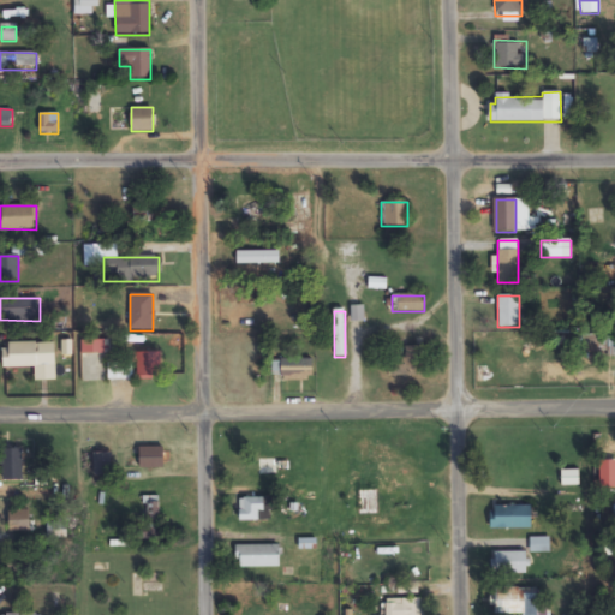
[(103,339),(82,340),(82,382),(105,381),(103,339)]
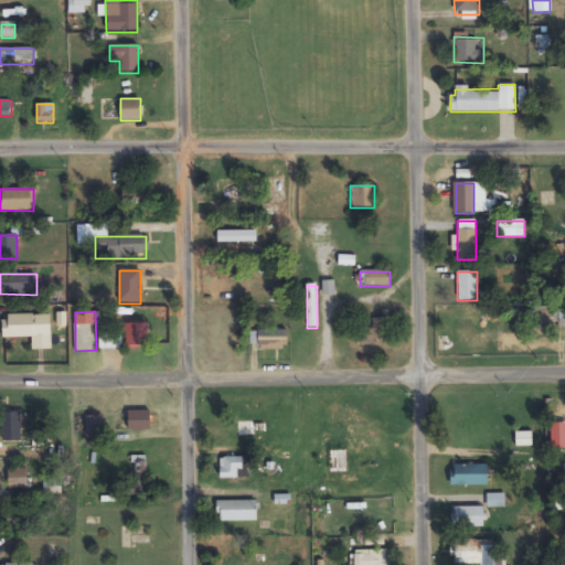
[(2,339),(36,339),(36,316),(2,316),(2,339)]
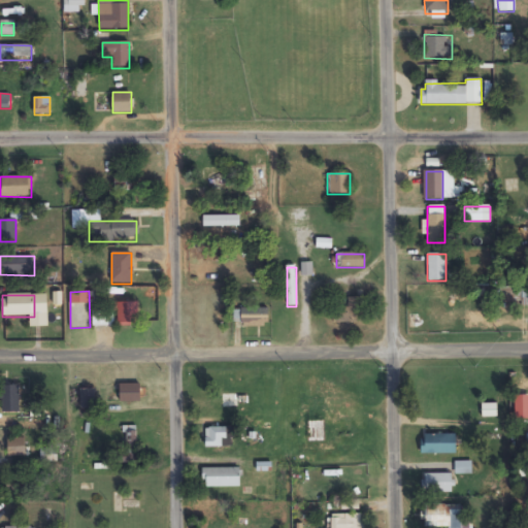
[(334,322),(363,322),(363,298),(348,298),(348,308),(334,308),(334,322)]
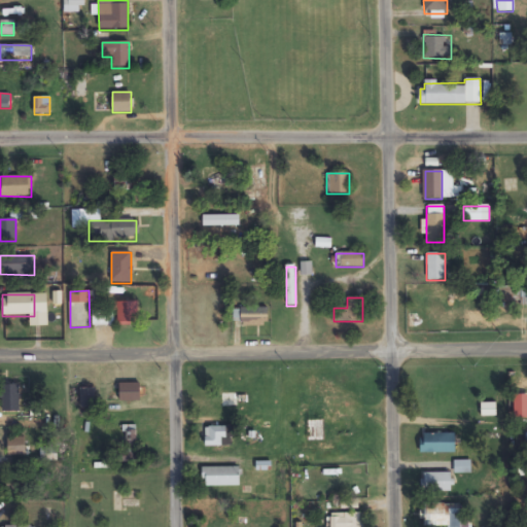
[(138,302),(118,302),(118,324),(138,324),(138,302)]
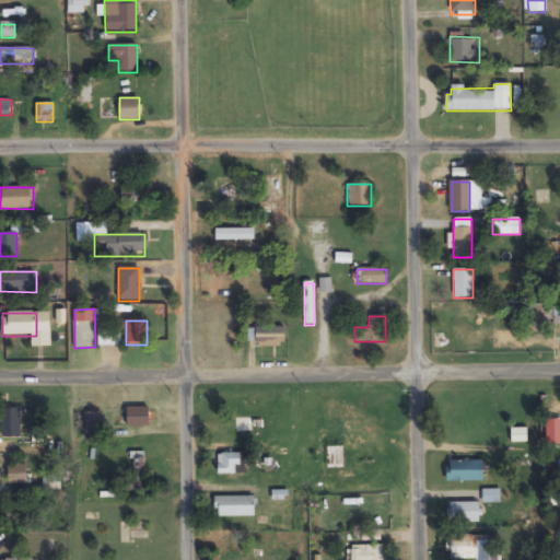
[(98,346),(120,346),(120,328),(98,328),(98,346)]
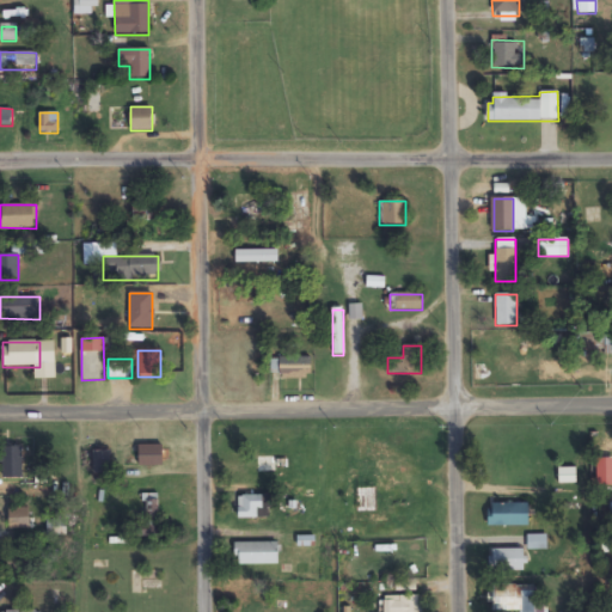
[(310,378),(310,359),(282,359),(282,378),(310,378)]
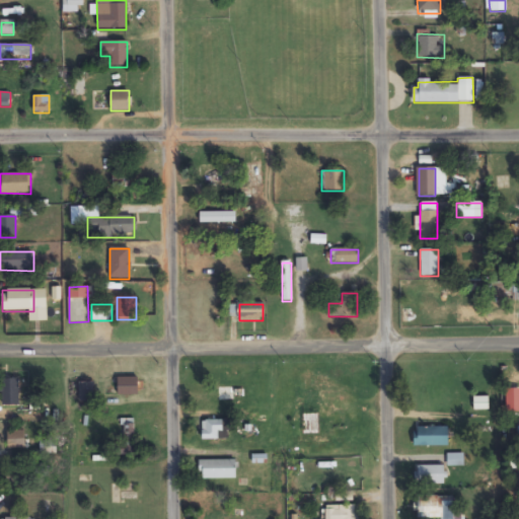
[(118,395),(138,395),(138,378),(118,378),(118,395)]
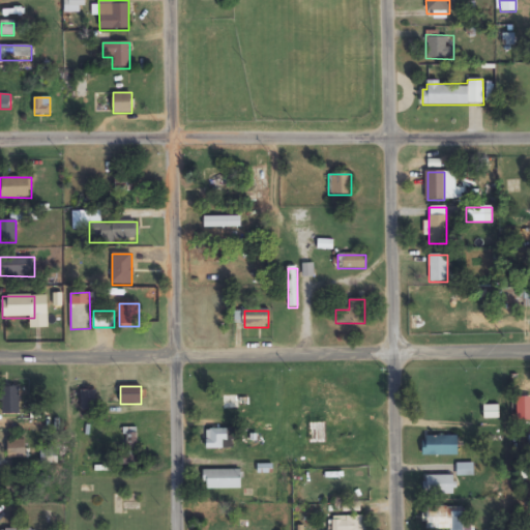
[(1,414),(20,414),(20,387),(1,387),(1,414)]
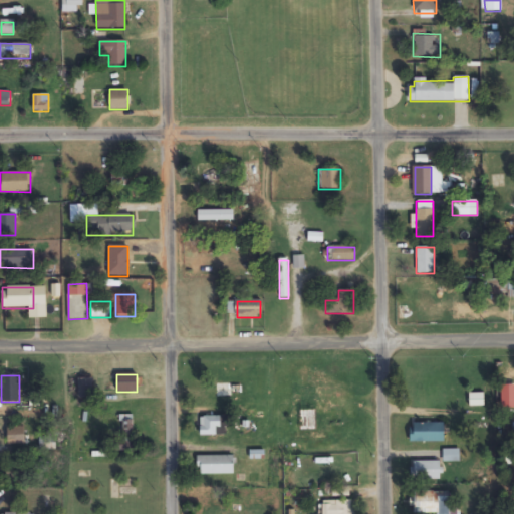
[(92,400),(92,378),(77,378),(77,400),(92,400)]
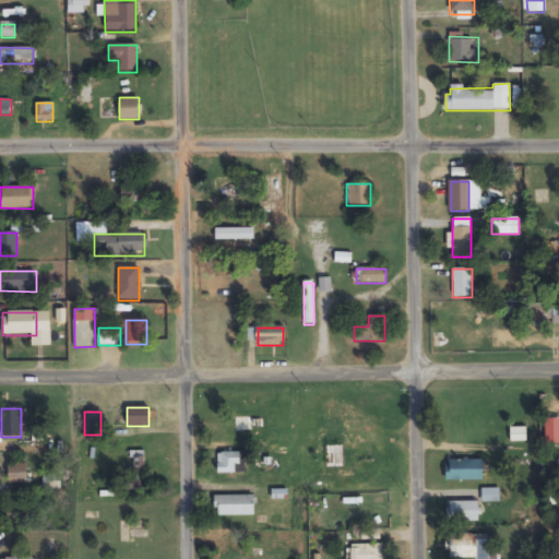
[(320,471),(331,471),(331,416),(320,416),(320,471)]
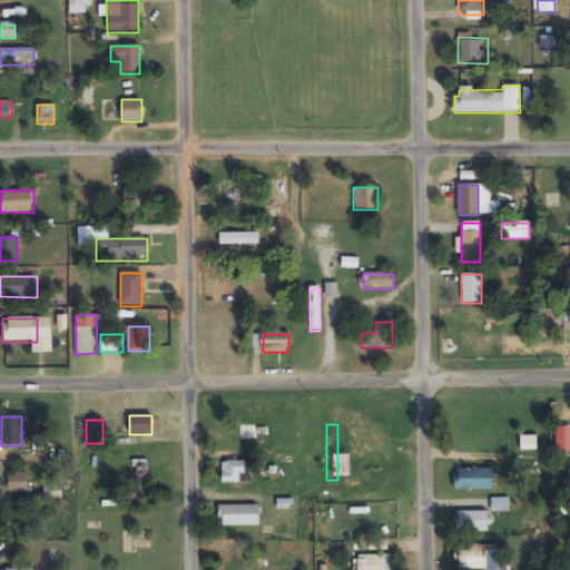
[(257,425),(241,425),(241,440),(257,440),(257,425)]
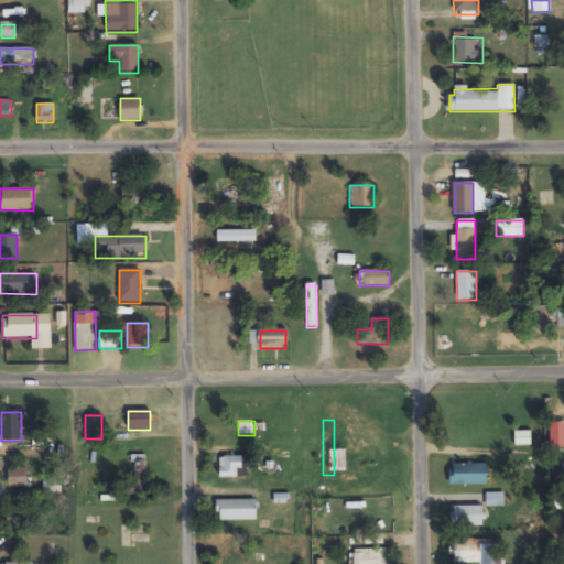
[(530,446),(530,432),(514,432),(514,446),(530,446)]
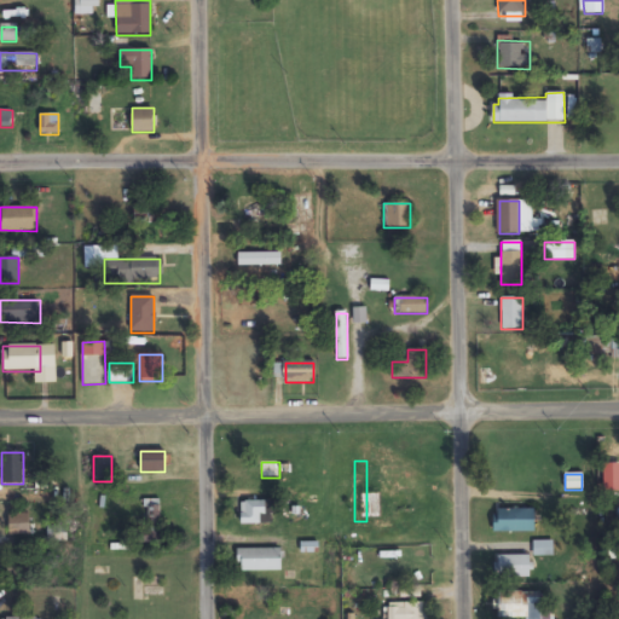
[(376,521),(399,521),(399,497),(376,497),(376,521)]
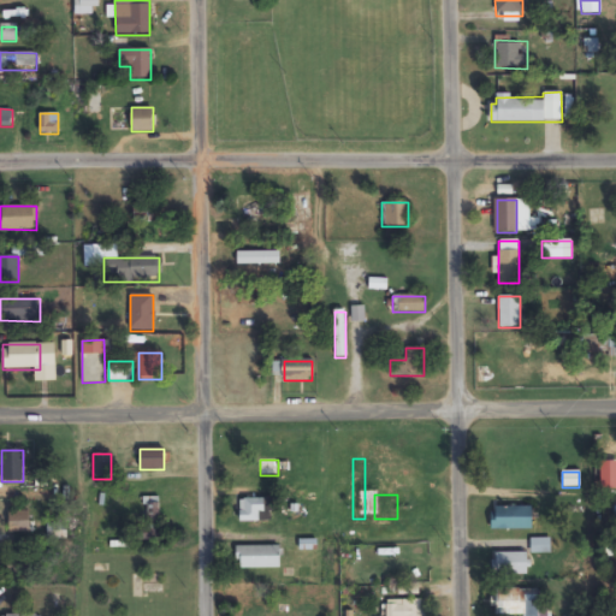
[(146,539),(158,539),(158,498),(146,498),(146,539)]
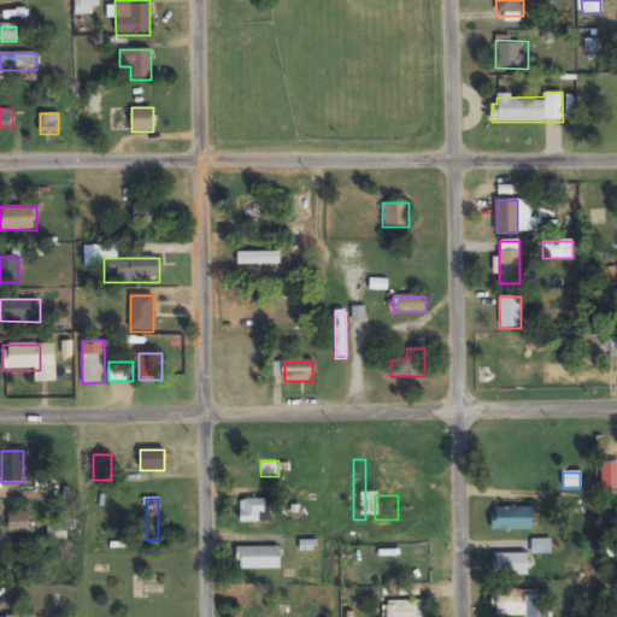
[(240,499),(240,523),(271,523),(271,499),(240,499)]
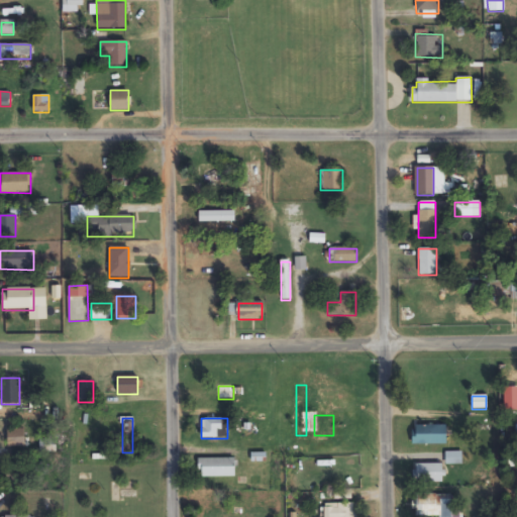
[(412,444),(446,444),(446,427),(412,427),(412,444)]
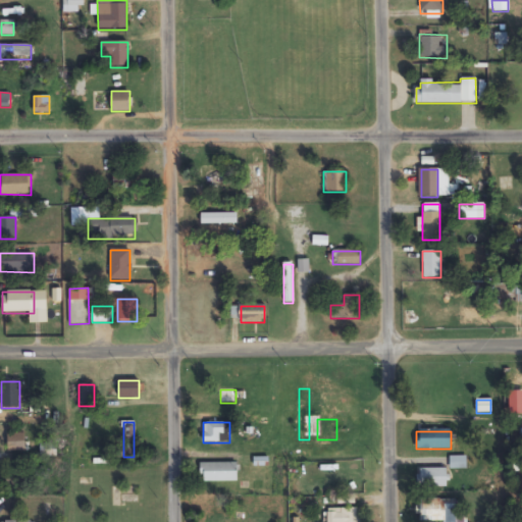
[(25,433),(8,433),(8,453),(25,453),(25,433)]
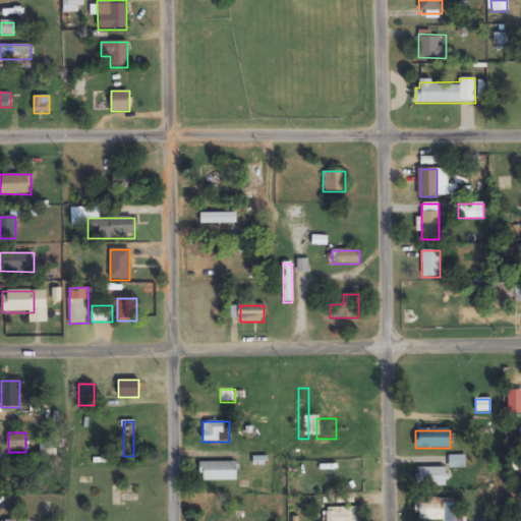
[(55,446),(41,448),(42,456),(56,455),(55,446)]
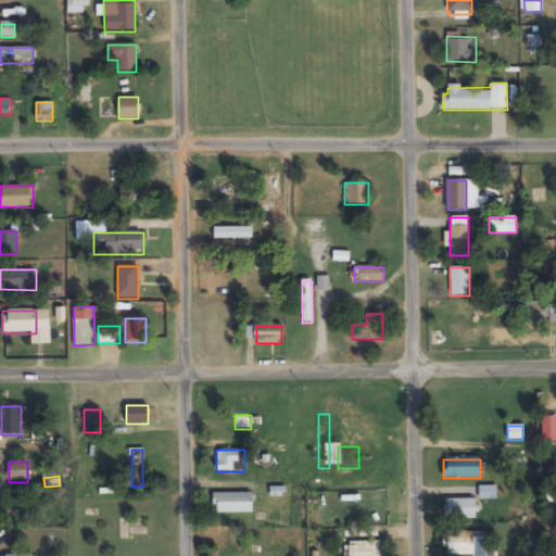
[(496,500),(496,487),(479,487),(479,500),(496,500)]
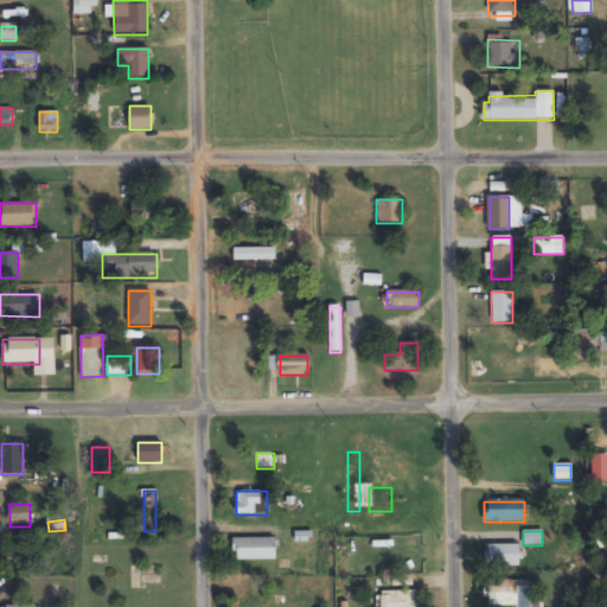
[(232,560),(275,560),(275,538),(232,538),(232,560)]
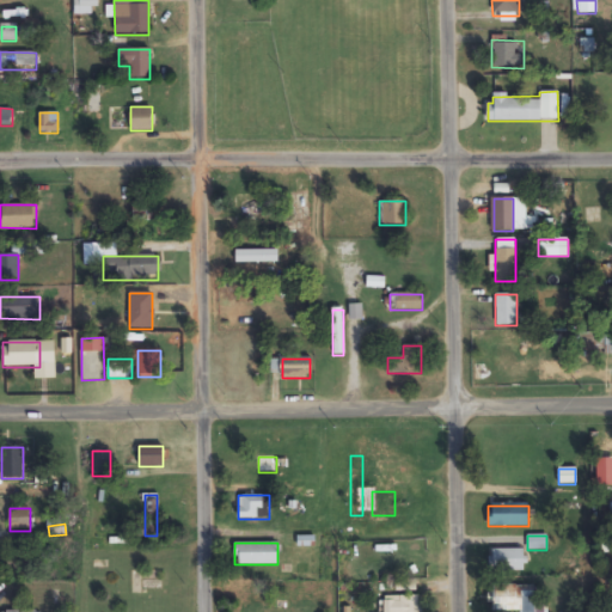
[(490,549),(490,571),(525,571),(525,549),(490,549)]
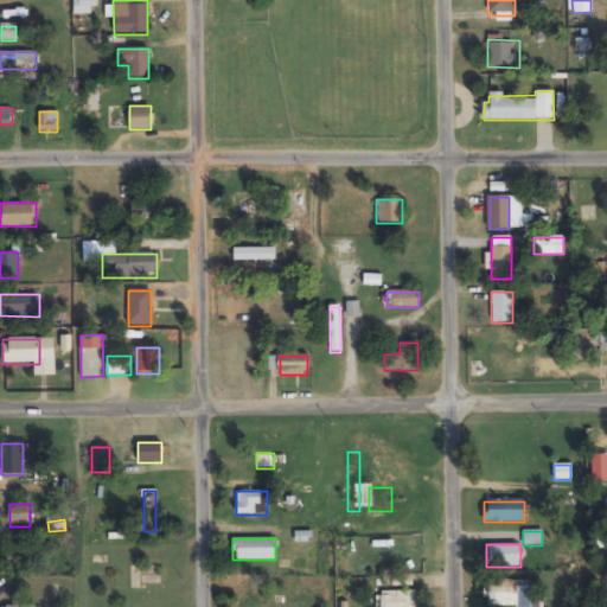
[(489,606),(529,606),(530,581),(489,581),(489,606)]
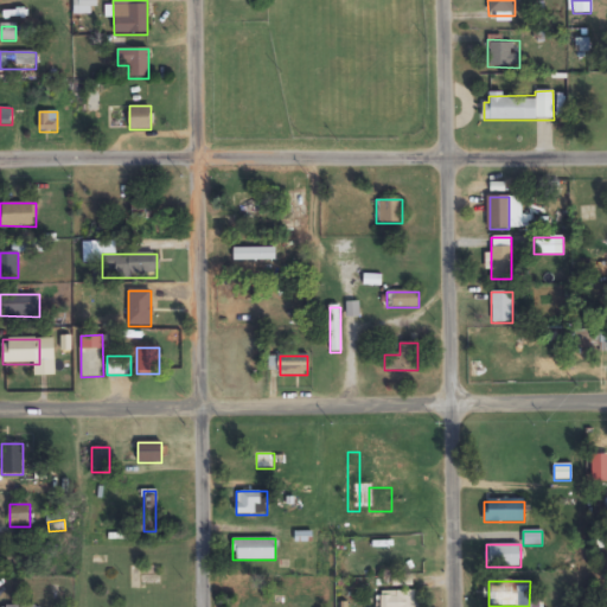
[(381,606),(417,606),(417,590),(382,590),(381,606)]
